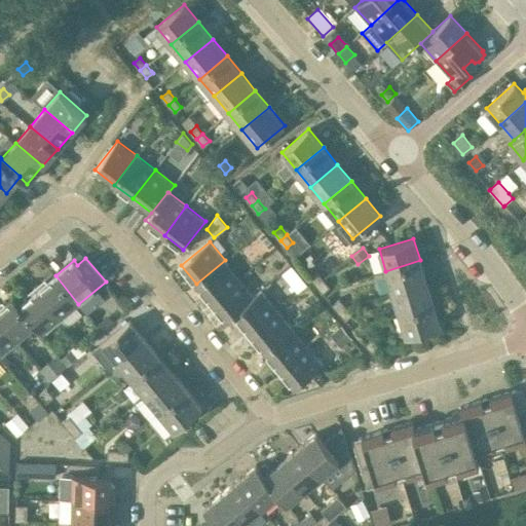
[(212,302),(239,278),(225,260),(196,284),(212,302)]
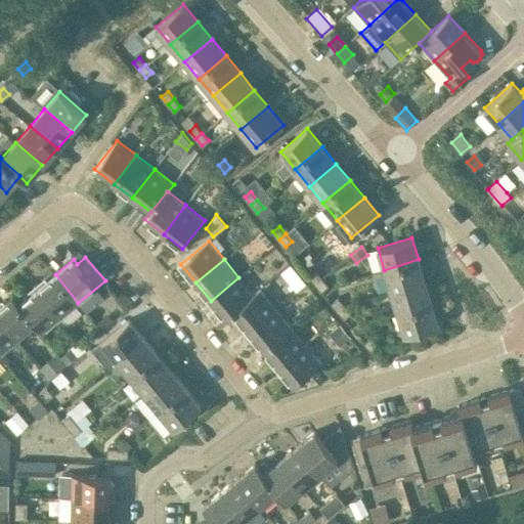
[(419,259),(384,270),(391,291),(425,280),(419,259)]
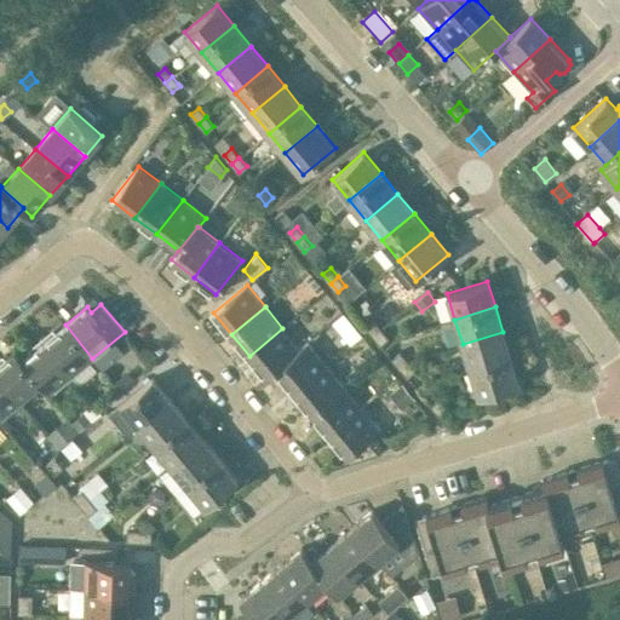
[(344,313),(333,321),(348,339),(359,331),(344,313)]
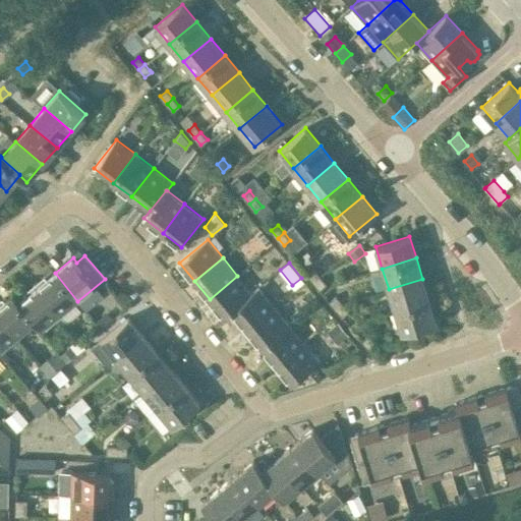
[(314,283),(322,277),(314,269),(307,274),(314,283)]
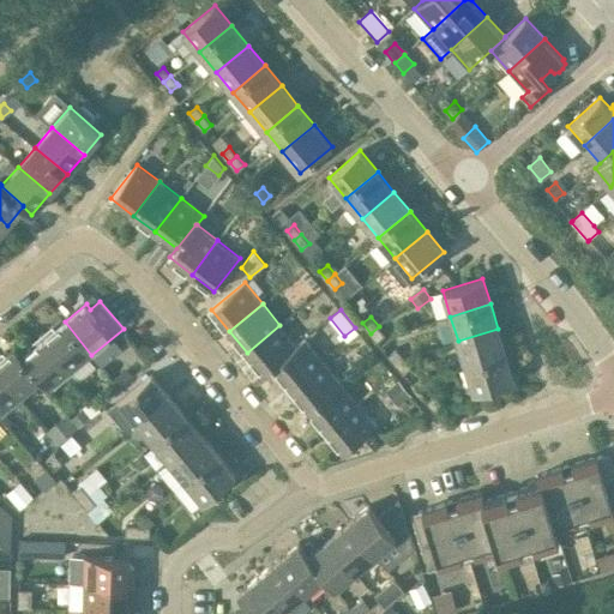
[(91,355),(65,321),(43,339),(71,373),(91,355)]
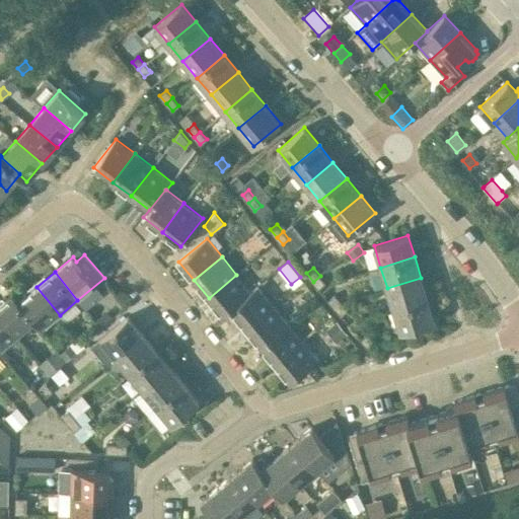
[(250,293),(250,292),(236,275),(209,298),(224,316),(231,310),(231,309),(250,293)]
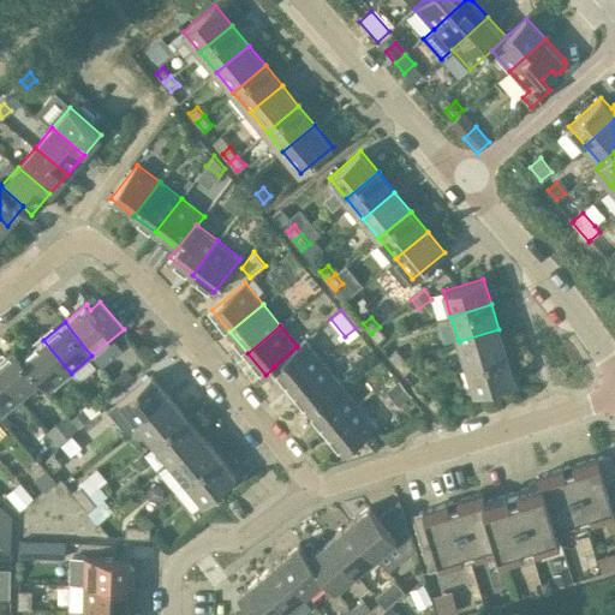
[(371,334),(378,342),(386,335),(380,327),(371,334)]
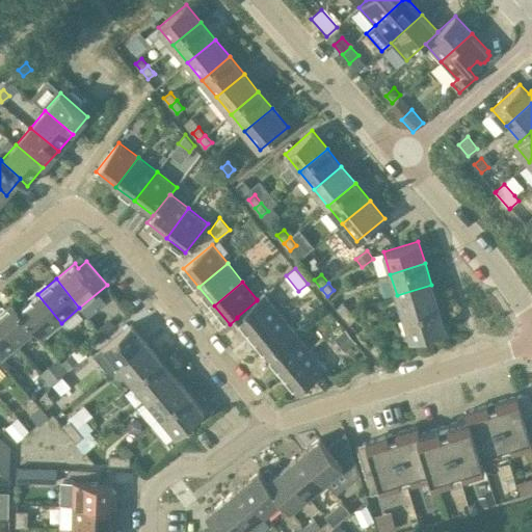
[(431,285),(397,295),(403,317),(439,307),(431,285)]
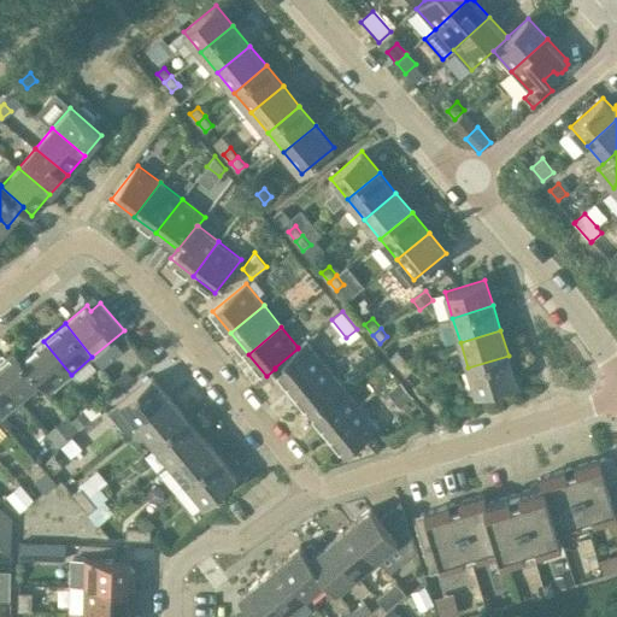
[(298,347),(298,348),(275,368),(275,369),(292,389),(325,362),(307,340),(298,347)]
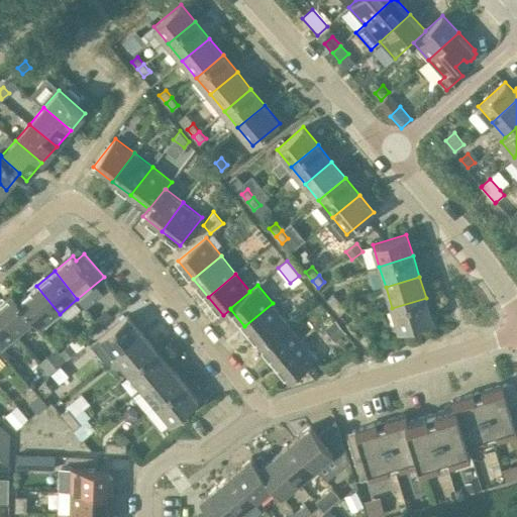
[(36,286),(19,300),(18,300),(35,321),(41,329),(60,314),(36,286)]
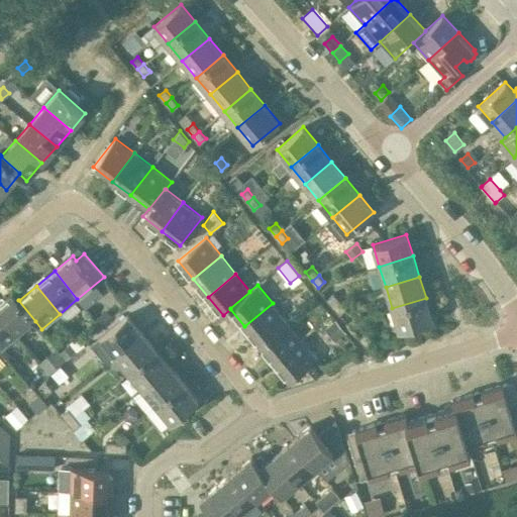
[(18,300),(19,300),(13,292),(0,303),(0,314),(17,335),(35,321),(18,300)]
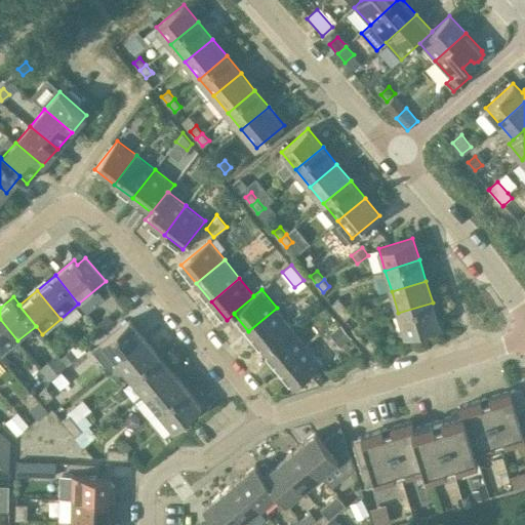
[(346,306),(339,297),(332,304),(338,311),(346,306)]
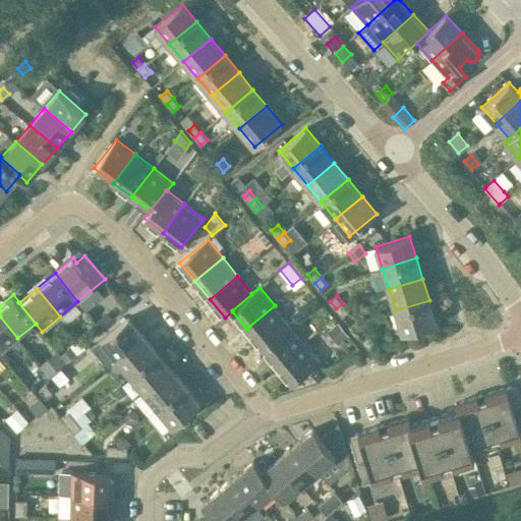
[(429,300),(395,310),(402,332),(436,322),(429,300)]
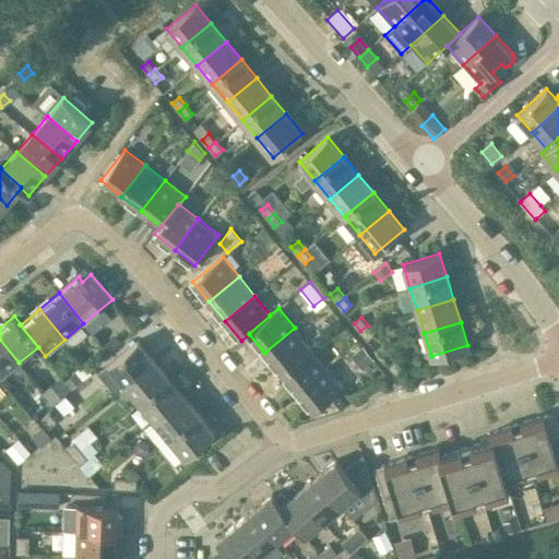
[(368,325),(360,331),(368,340),(376,334),(368,325)]
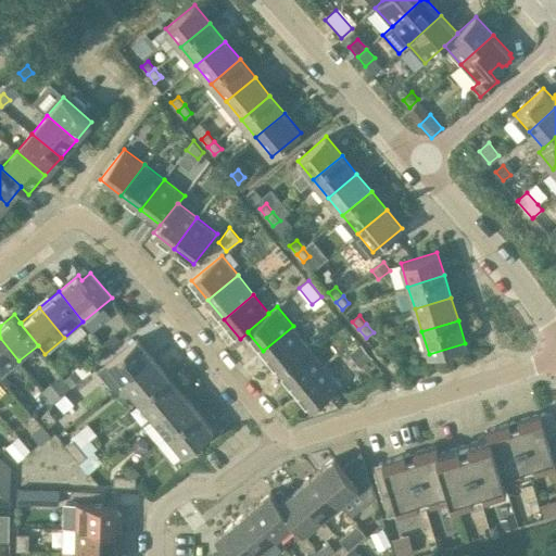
[(279,369),(308,345),(293,326),(263,351),(279,369)]
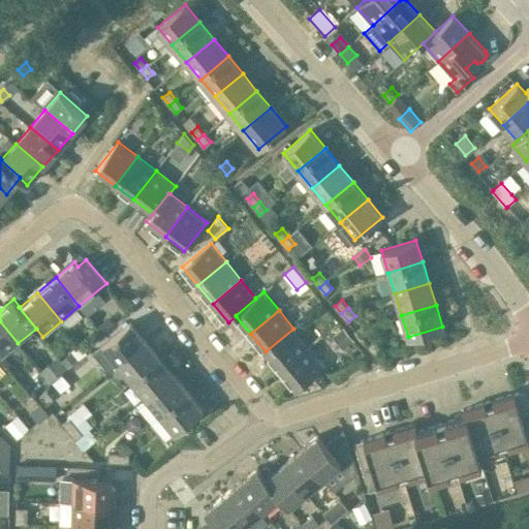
[(18,343),(0,321),(0,358),(7,367),(11,363),(4,354),(18,343)]
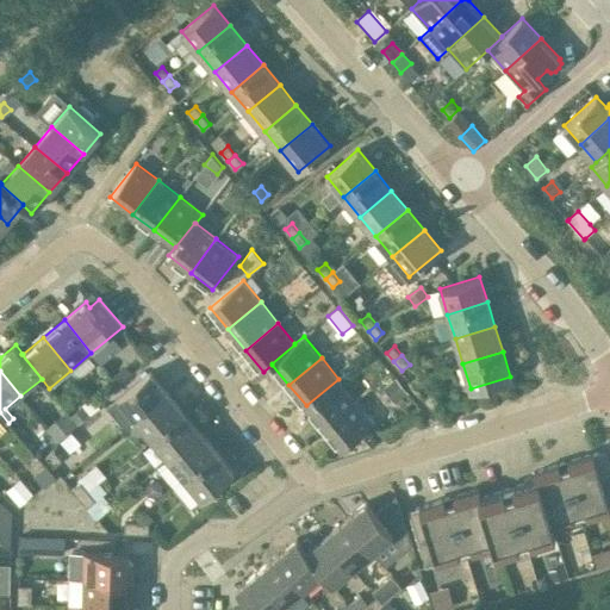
[(136,418),(168,392),(150,371),(119,398),(136,418)]
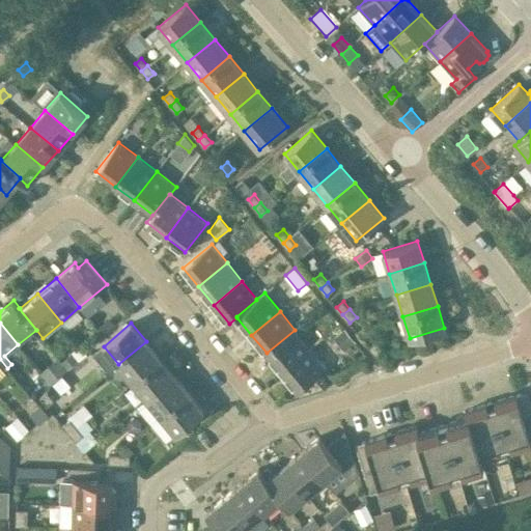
[(344,352),(355,342),(344,329),(333,338),(344,352)]
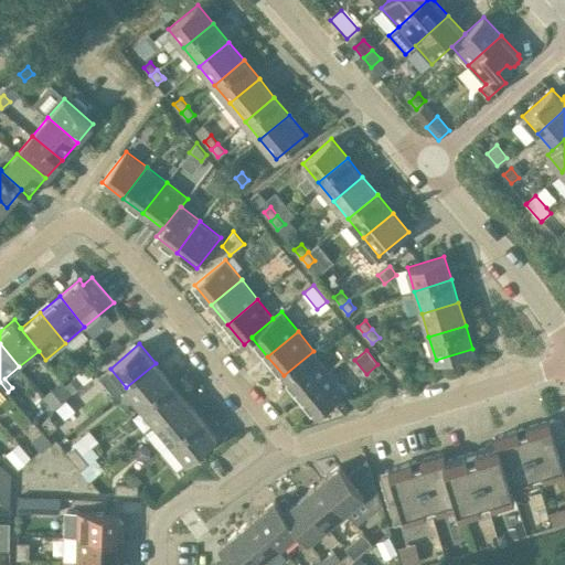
[(299,395),(330,370),(313,351),(284,375),(299,395)]
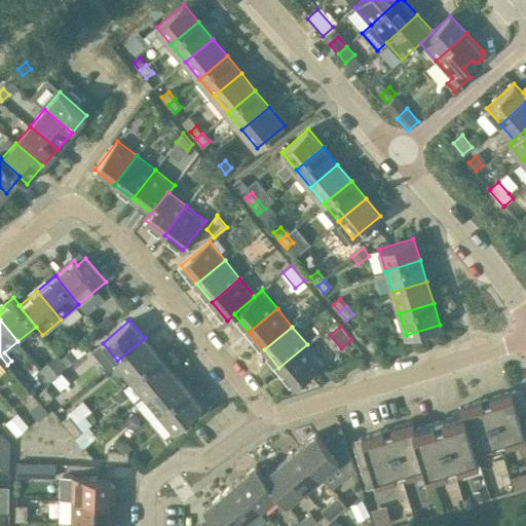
[(132,378),(158,354),(145,338),(117,361),(132,378)]
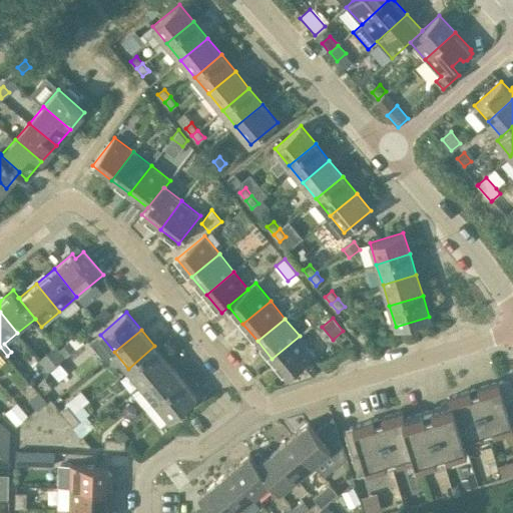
[(370,338),(364,330),(357,336),(364,344),(370,338)]
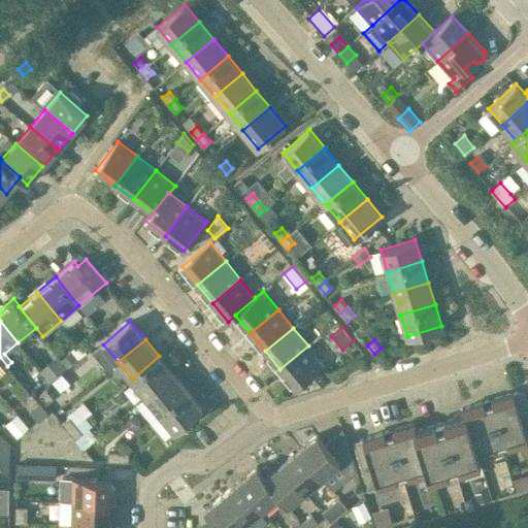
[(308,345),(279,369),(295,388),(324,364),(308,345)]
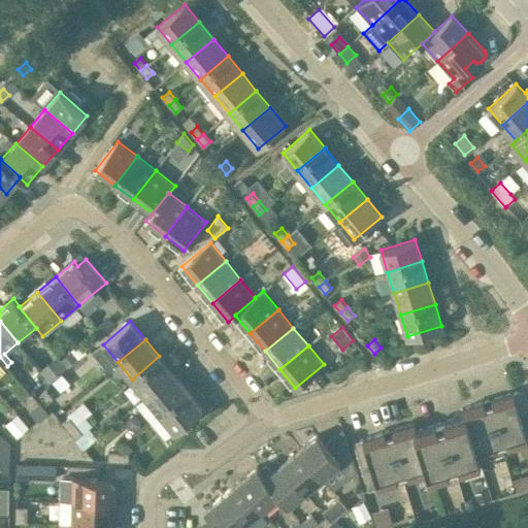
[(145,396),(173,373),(159,356),(132,380),(145,396)]
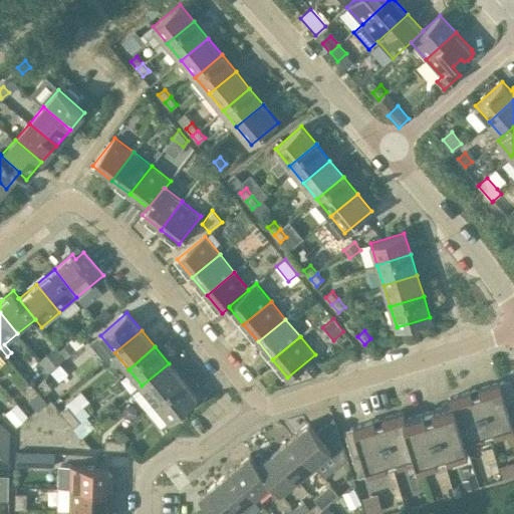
[(156,403),(183,380),(169,363),(142,386),(156,403)]
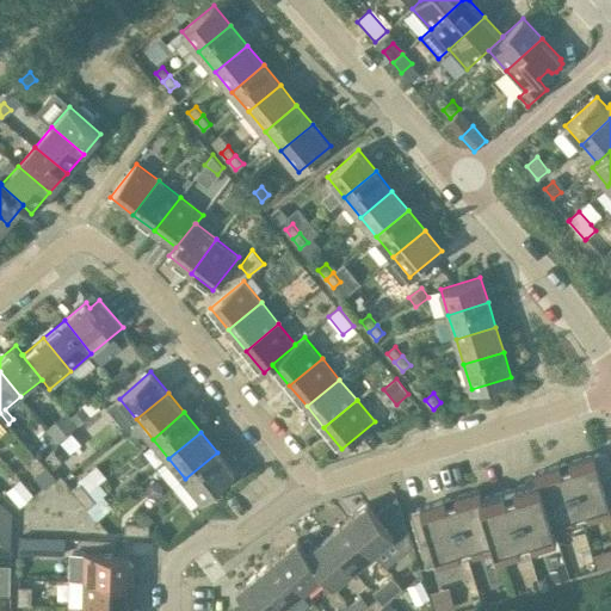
[(61,442),(71,452),(81,444),(72,433),(61,442)]
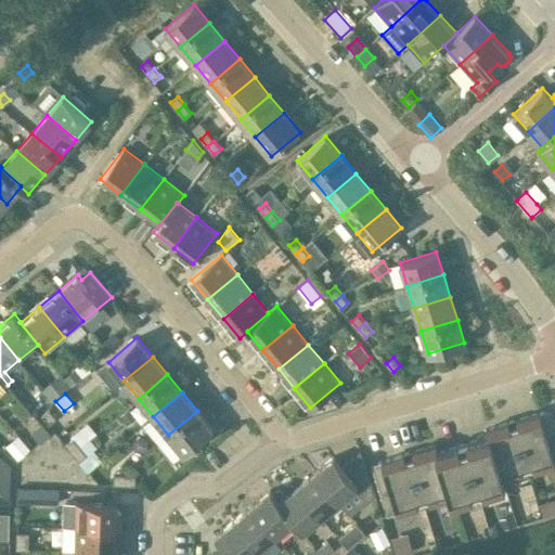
[(56,418),(50,410),(42,416),(49,424),(56,418)]
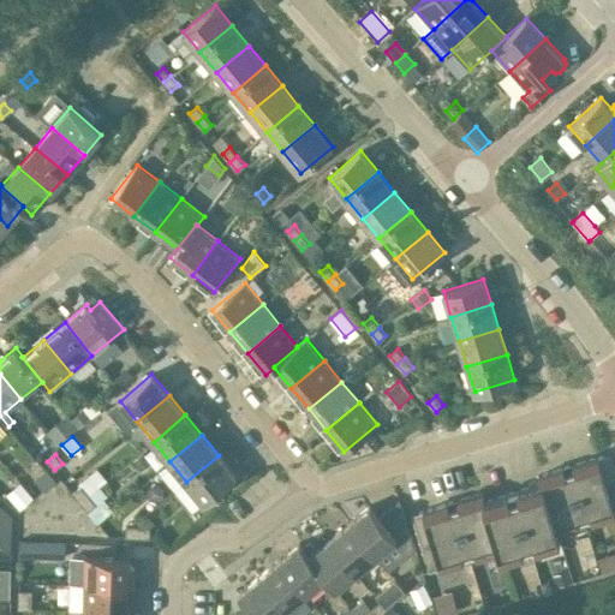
[(614,466),(610,454),(598,457),(603,470),(614,466)]
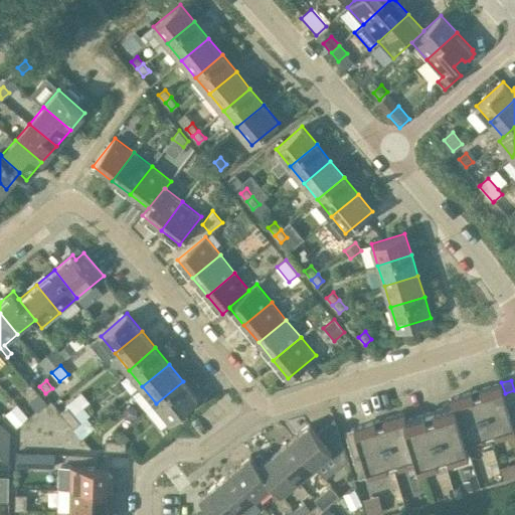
[(197,398),(183,381),(156,403),(171,420),(197,398)]
